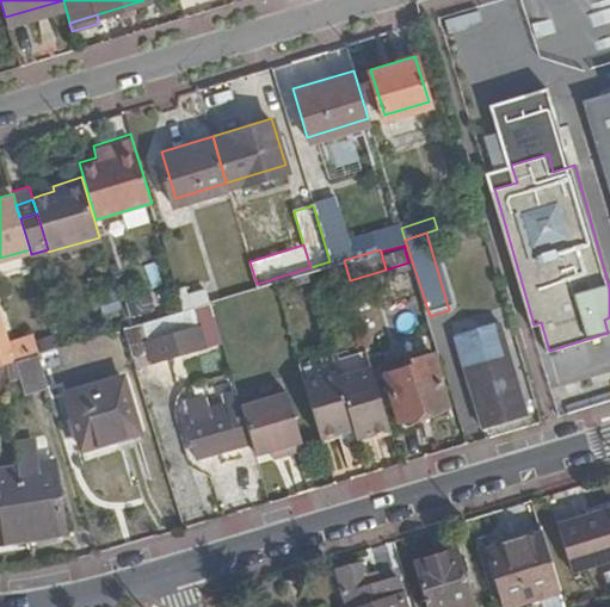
[(201,341),(190,303),(183,305),(166,311),(137,320),(149,357),(201,341)]
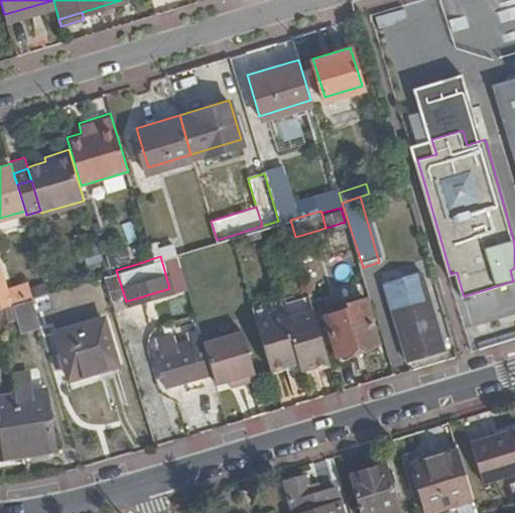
[(0,304),(8,302),(11,301),(0,265),(0,304)]
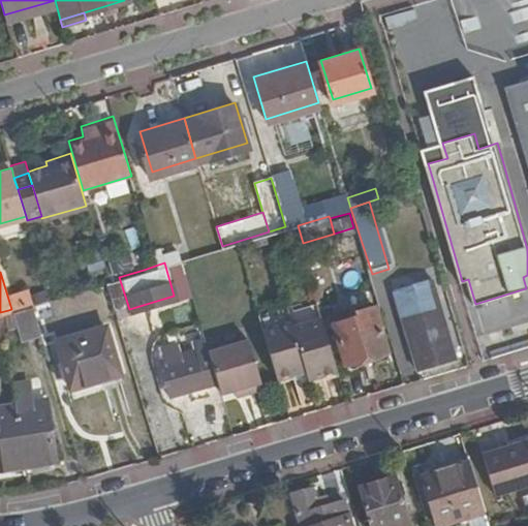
[(453,356),(430,279),(394,289),(416,366),(453,356)]
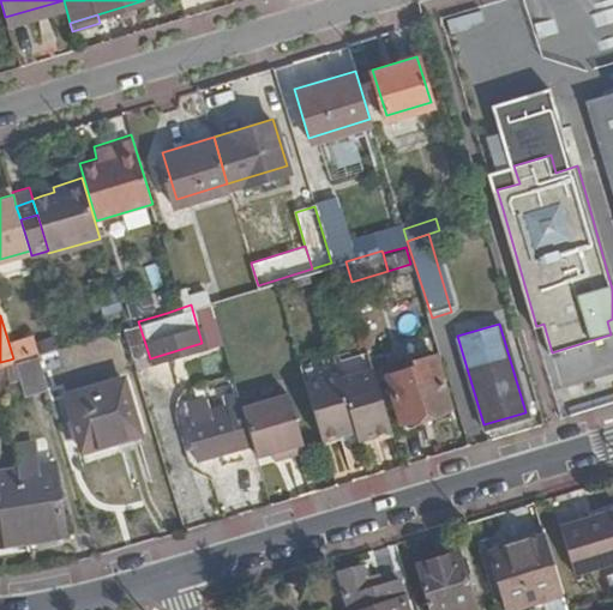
[(451,404),(434,351),(413,358),(414,364),(386,373),(400,420),(451,404)]
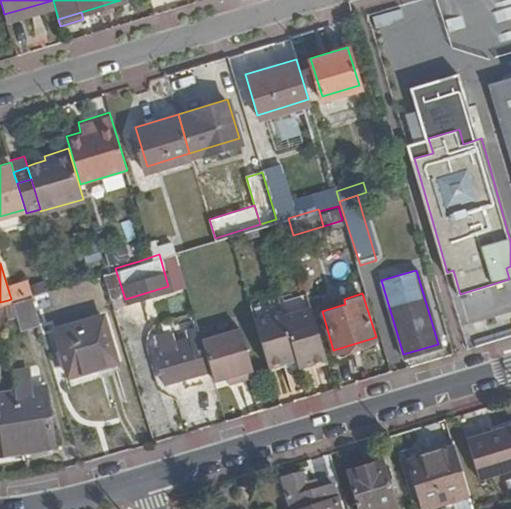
[(17,329),(38,323),(29,294),(11,299),(8,300),(17,329)]
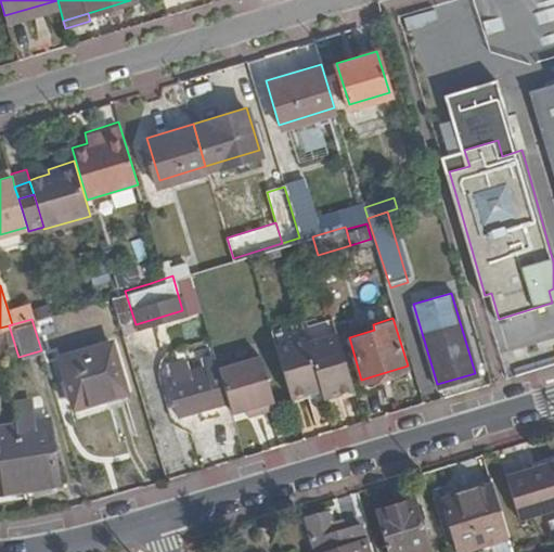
[(322,401),(353,393),(336,331),(306,342),(319,389),(322,401)]
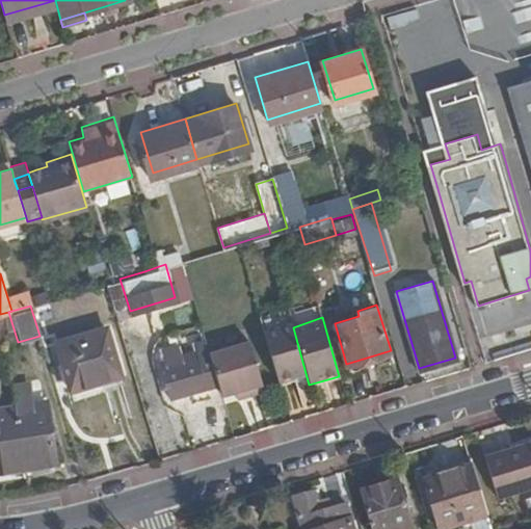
[(64,386),(115,372),(103,322),(52,335),(64,386)]
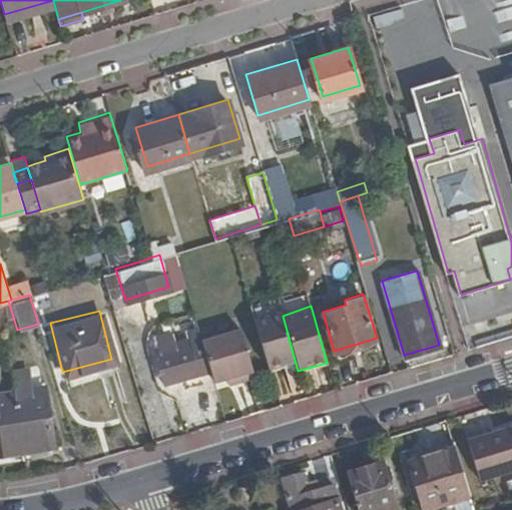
[(281,311),(253,319),(269,367),(295,360),(283,316),(281,311)]
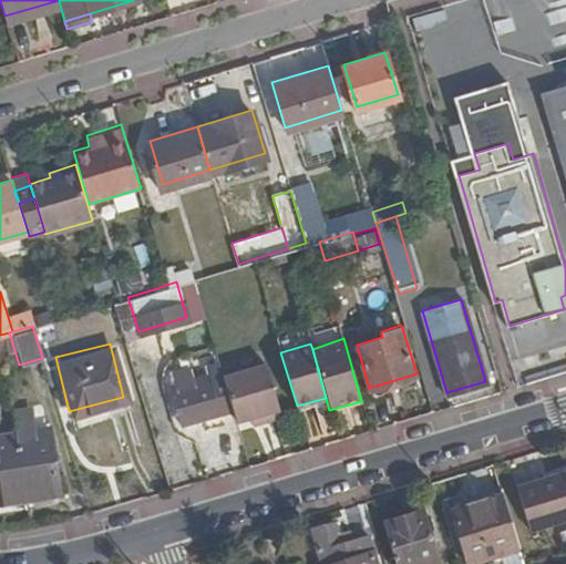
[(205,370),(204,365),(193,368),(189,356),(166,362),(168,369),(178,367),(182,377),(205,370)]
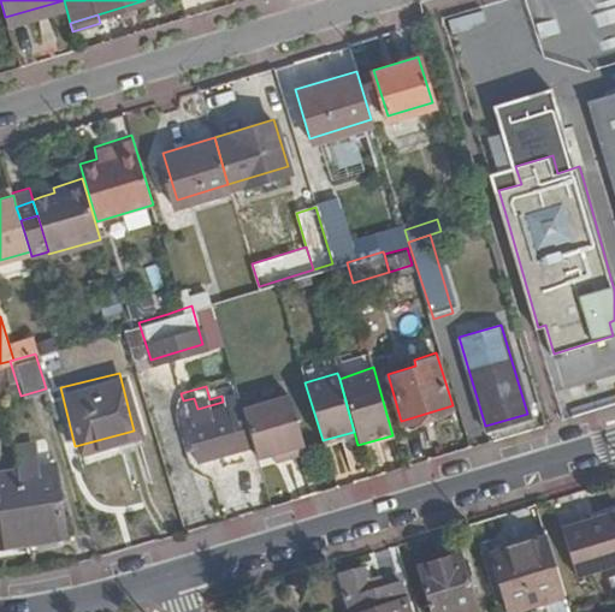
[(242,408),(237,392),(222,396),(223,402),(237,446),(252,441),(242,408)]
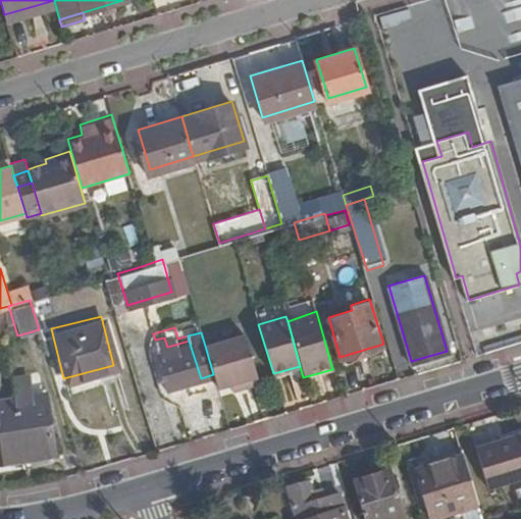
[(244,334),(205,346),(213,374),(217,387),(230,383),(241,380),(243,386),(258,382),(257,375),(244,334)]
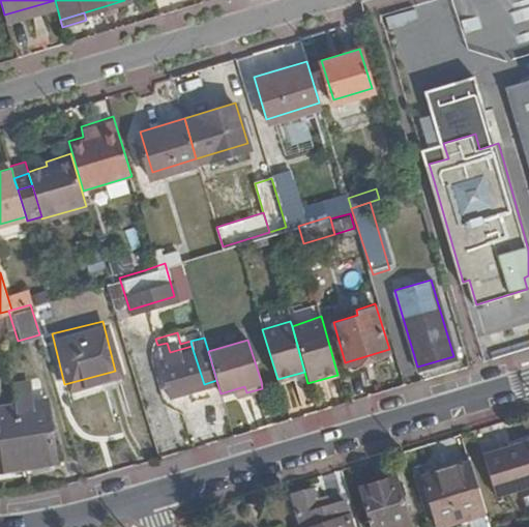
[(167,343),(157,345),(160,355),(156,356),(168,394),(204,384),(192,346),(170,352),(167,343)]
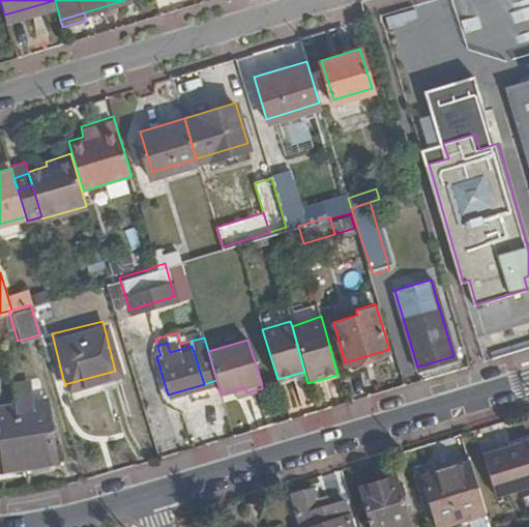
[(236,396),(246,392),(244,386),(234,389),(236,396)]
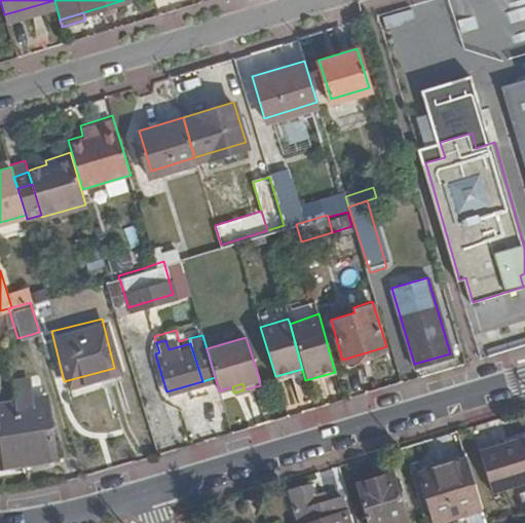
[(13,399),(23,456),(54,452),(44,394),(13,399)]
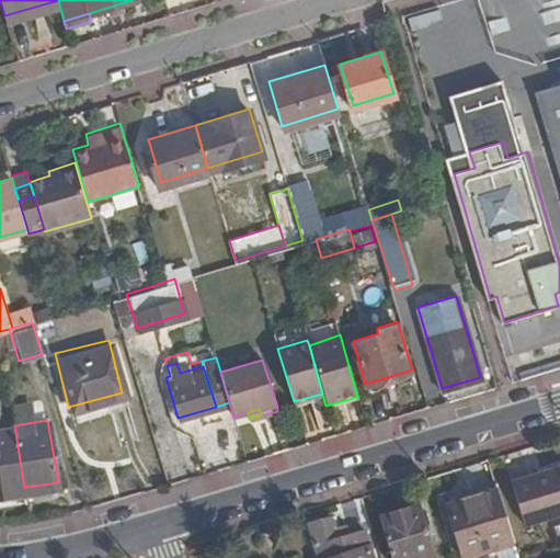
[(0,491),(24,487),(14,425),(0,428),(0,491)]
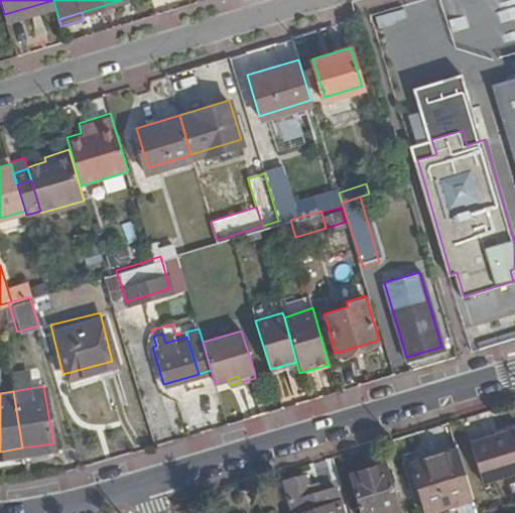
[(482,484),(514,473),(514,426),(469,440),(482,484)]
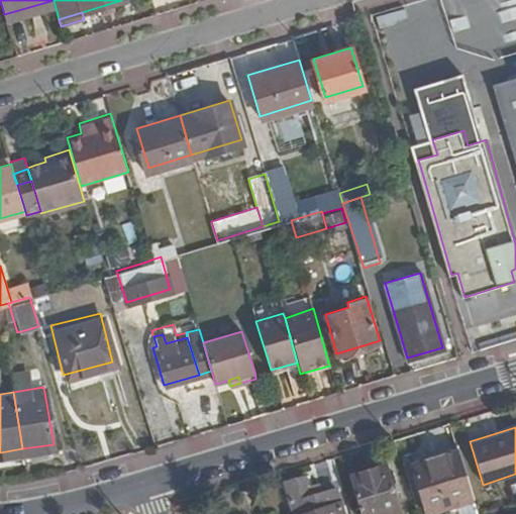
[(429,513),(473,502),(457,447),(409,460),(424,513),(429,513)]
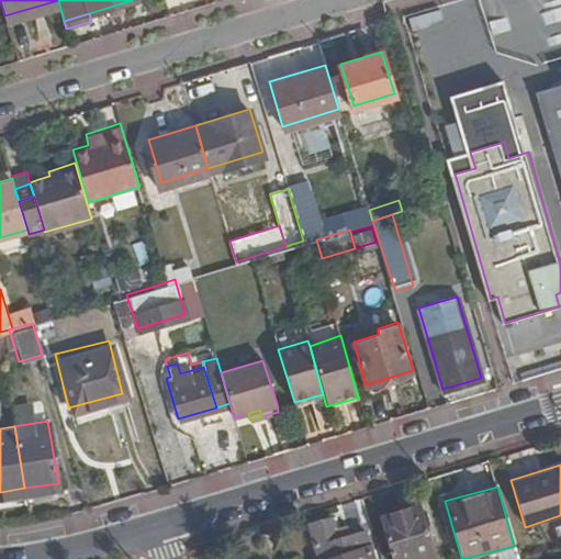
[(421,558),(435,555),(421,504),(380,515),(392,558),(421,558)]
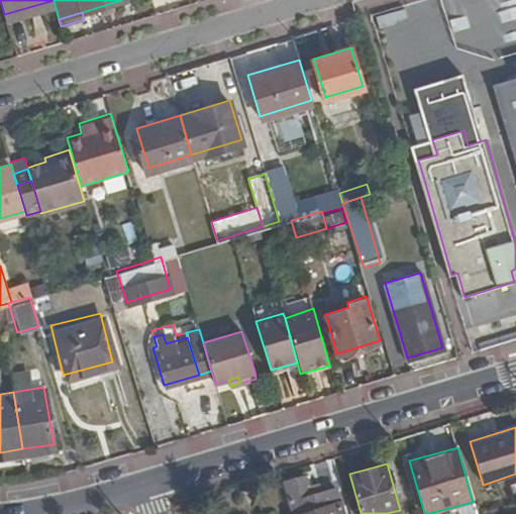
[(286,513),(342,513),(334,486),(319,491),(316,481),(307,484),(304,474),(276,482),(286,513)]
